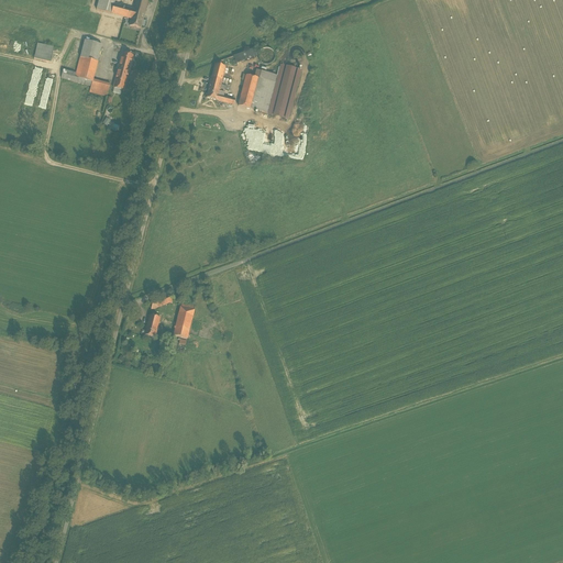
[(114,0),(98,0),(96,10),(111,14),(113,4),(114,4),(114,0)]
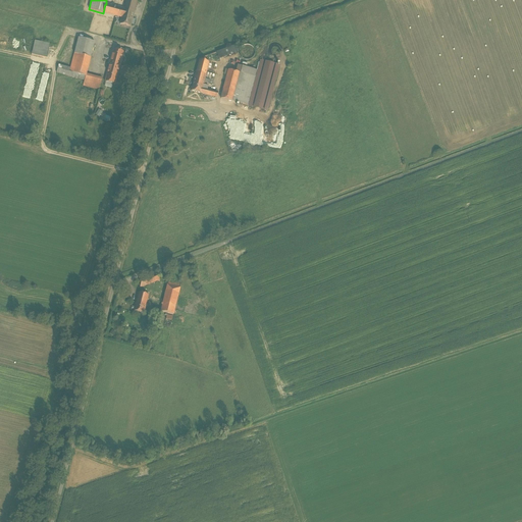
[(126,0),(124,9),(106,4),(105,4),(103,13),(121,18),(122,15),(133,18),(137,0),(126,0)]
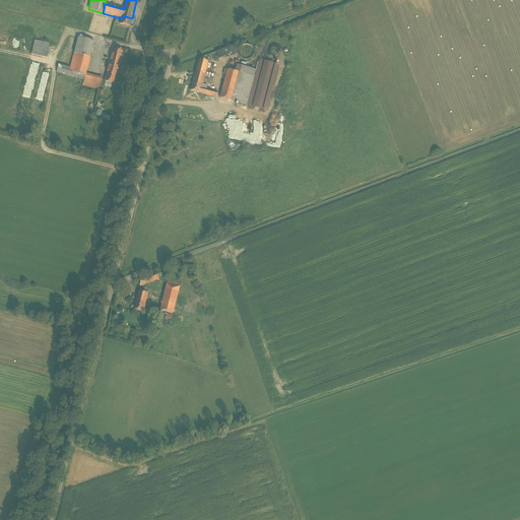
[(132,18),(122,15),(121,18),(121,19),(120,23),(130,26),(132,18)]
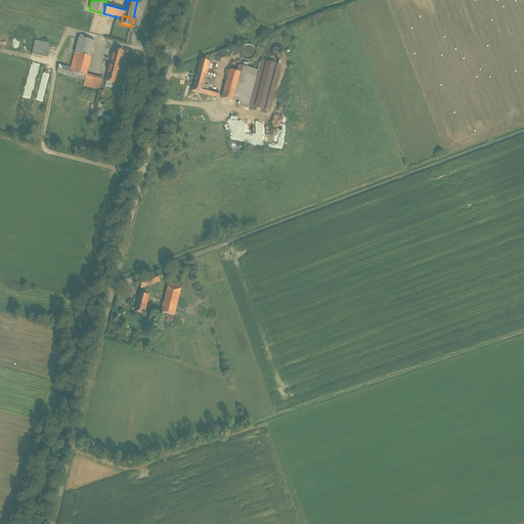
[(95,42),(79,38),(75,54),(90,58),(95,42)]
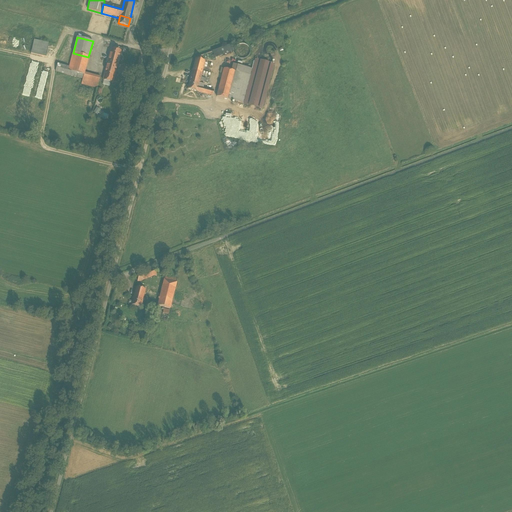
[(49,44),(34,40),(31,54),(46,57),(47,54),(49,44)]
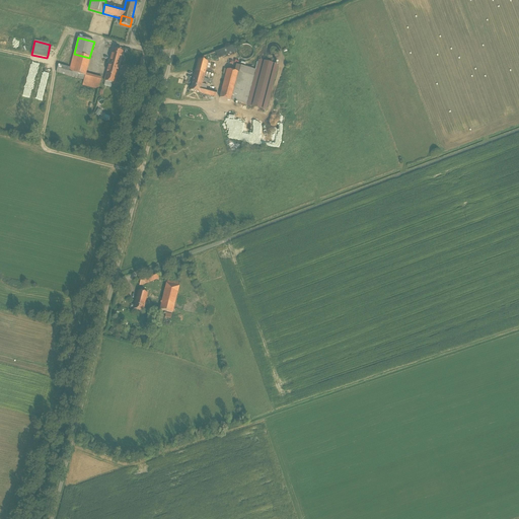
[(252,55),(252,53),(252,50),(250,47),(248,46),(245,45),(242,46),(240,47),(238,50),(238,53),(238,56),(240,58),(242,60),(245,60),(248,60),(250,58),(252,55)]
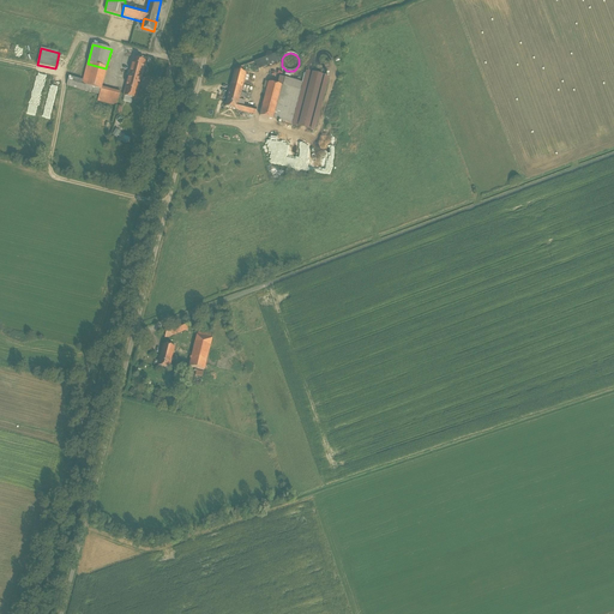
[(277,54),(254,62),(258,71),(281,62),(277,54)]
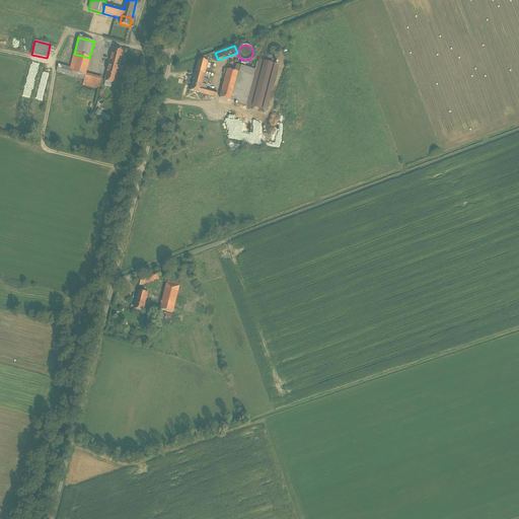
[(123,52),(113,50),(107,71),(118,74),(123,52)]
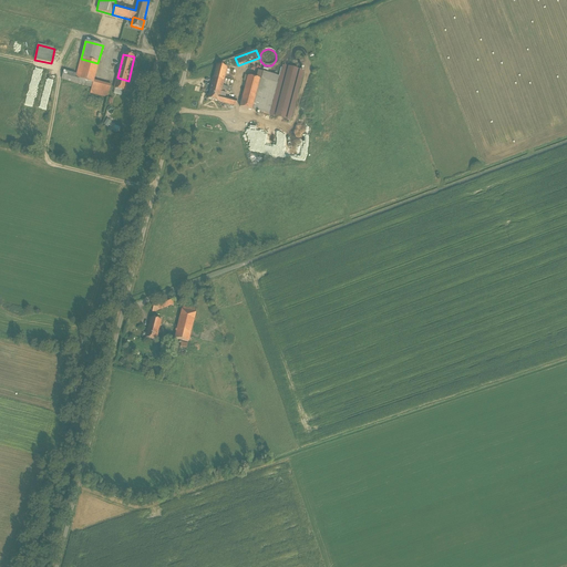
[(98,63),(81,59),(76,75),(74,83),(92,88),(93,81),(98,63)]
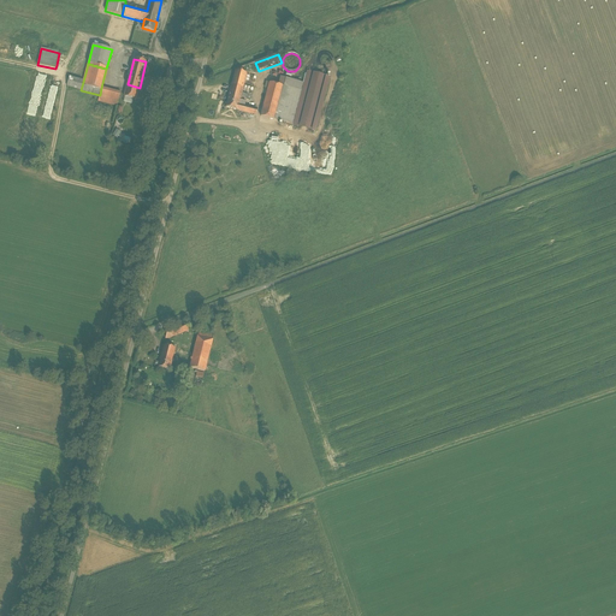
[(247,73),(235,71),(231,86),(243,88),(247,73)]
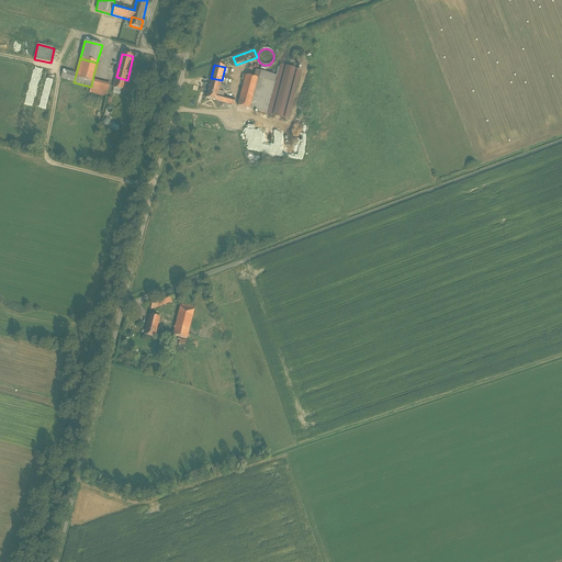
[(280,66),(268,114),(288,120),(299,69),(280,66)]
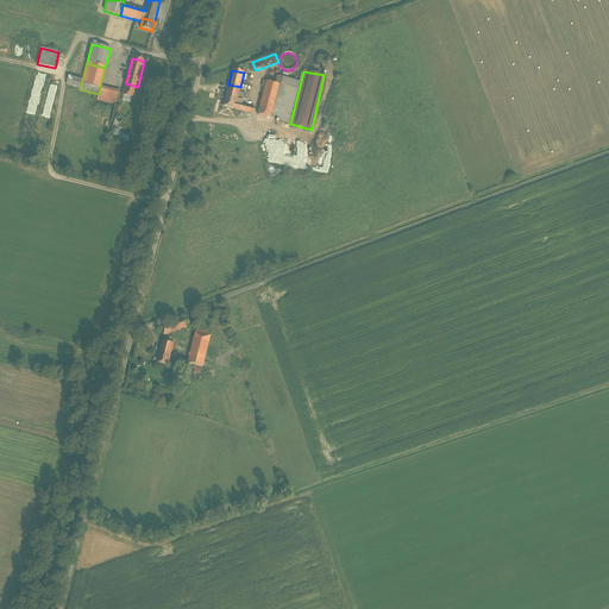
[(46,75),(36,73),(27,114),(38,115),(46,75)]
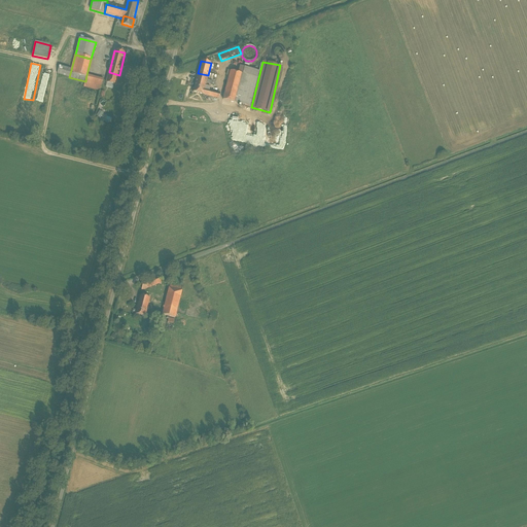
[(44,66),(37,101),(45,103),(53,67),(44,66)]
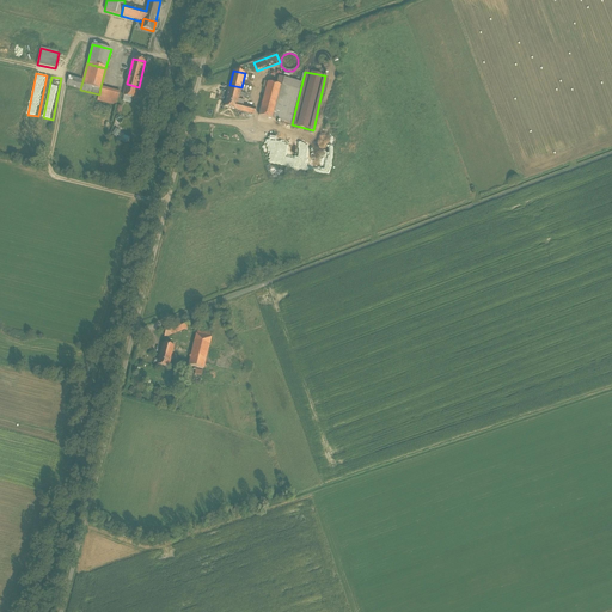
[(83,81),(68,78),(66,85),(80,90),(83,81)]
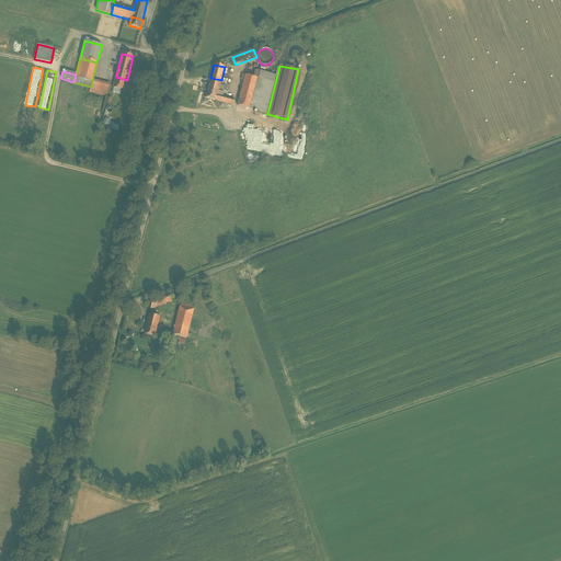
[(276,76),(260,71),(259,79),(274,82),(276,76)]
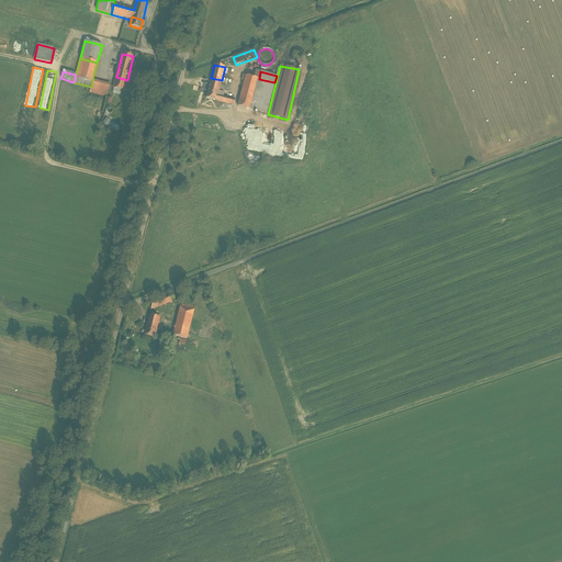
[(258,79),(246,76),(238,107),(250,110),(258,79)]
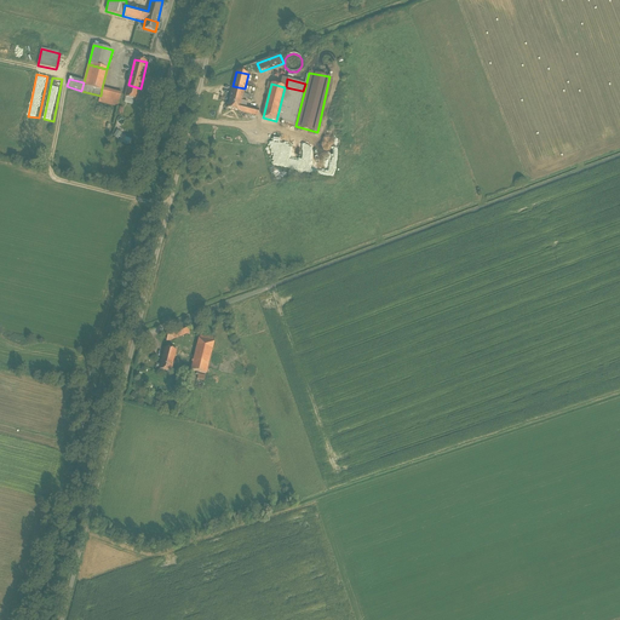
[(141,89),(128,85),(126,92),(125,97),(126,97),(136,101),(137,101),(137,99),(141,89)]
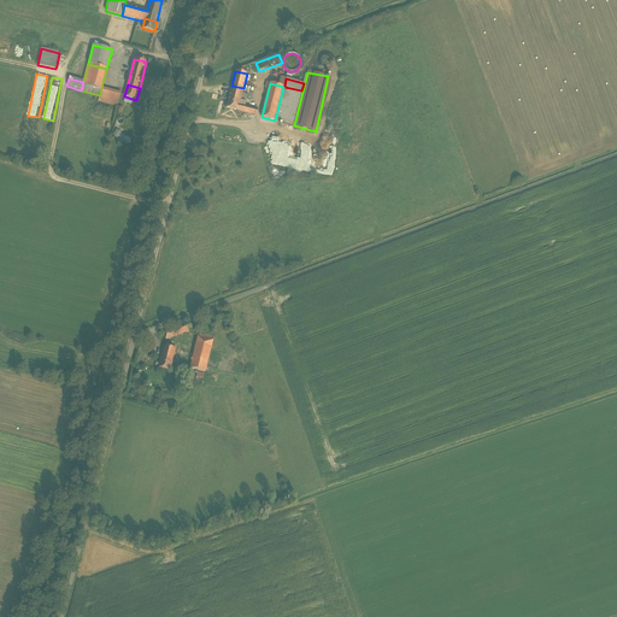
[(244,88),(231,86),(229,94),(241,98),(244,88)]
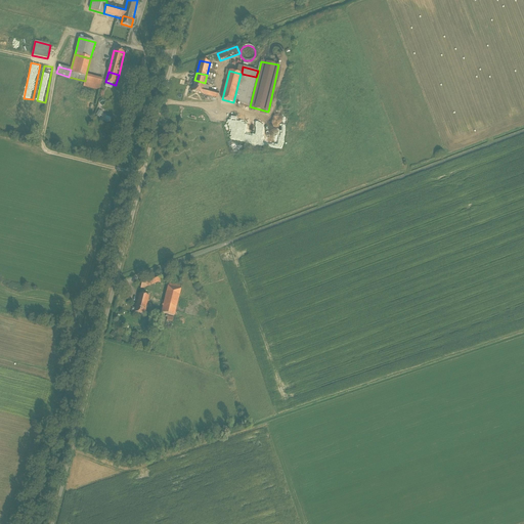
[(242,74),(241,74),(233,102),(249,105),(256,77),(242,74)]
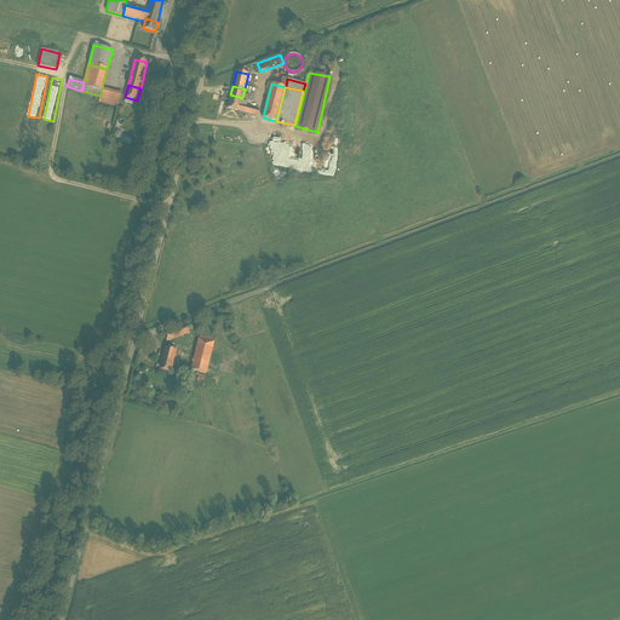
[(118,92),(102,89),(101,96),(98,102),(114,105),(118,92)]
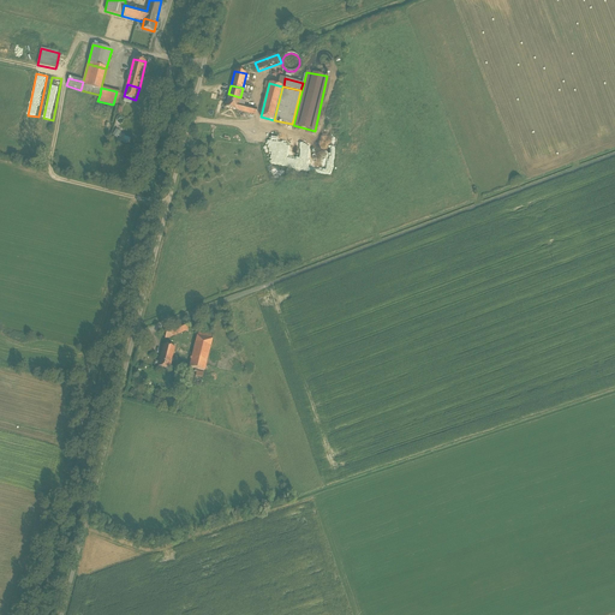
[(240,97),(228,94),(227,102),(226,102),(225,107),(243,112),(244,107),(244,106),(245,102),(239,100),(240,97)]
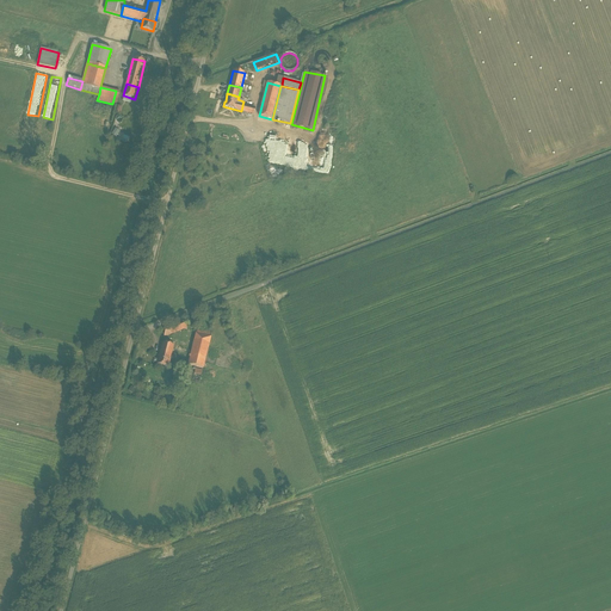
[(290,139),(270,135),(269,140),(290,144),(290,139)]
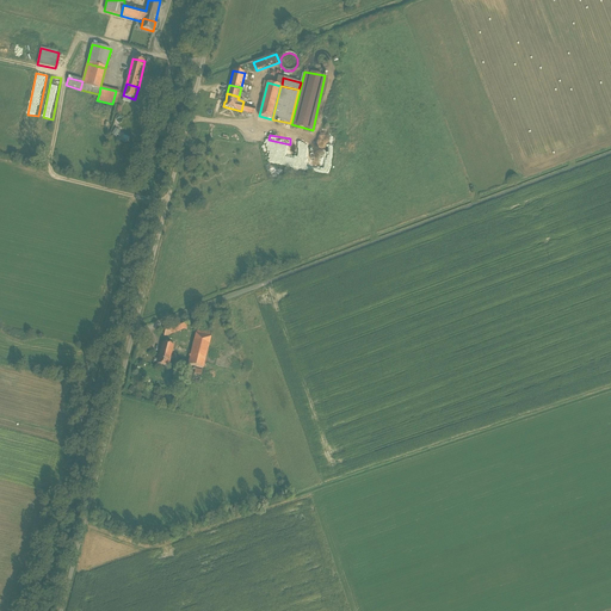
[(180,322),(168,327),(171,334),(184,329),(180,322)]
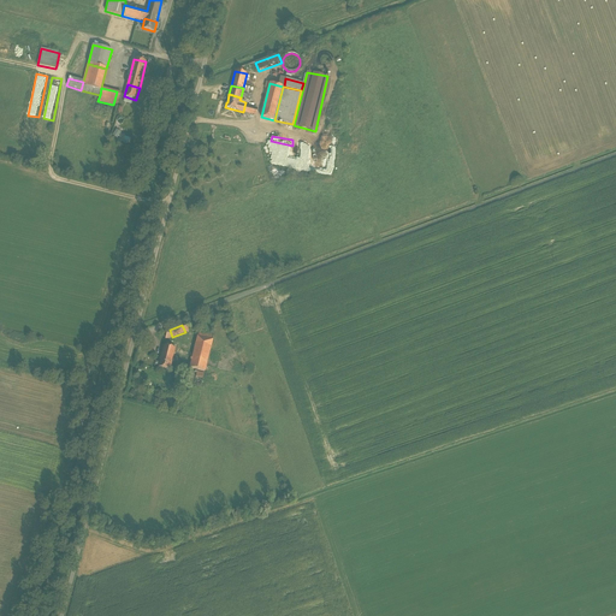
[(213,335),(199,331),(193,359),(207,362),(213,335)]
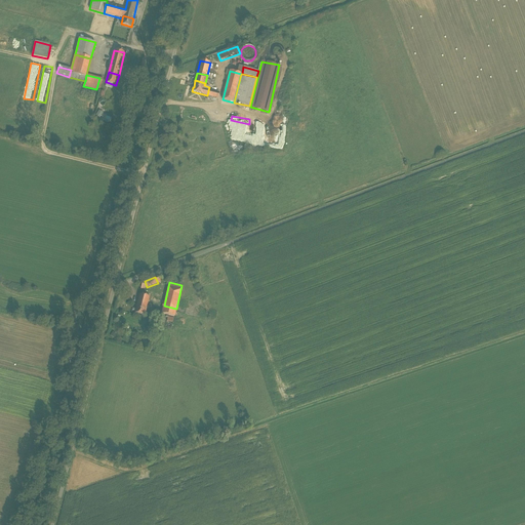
[(150,296),(139,294),(136,305),(147,307),(147,306),(148,306),(149,305),(148,305),(148,304),(149,300),(150,296)]
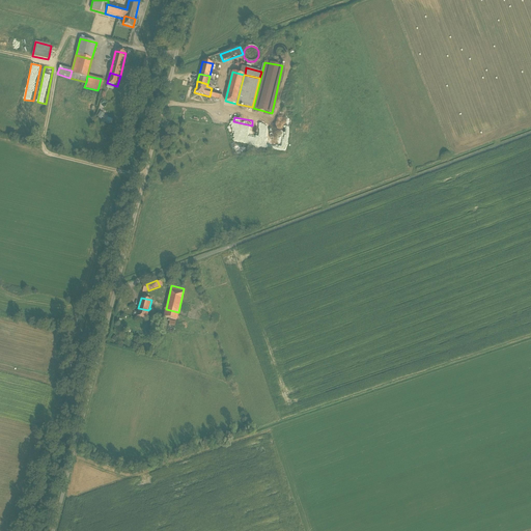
[(148,310),(138,308),(137,312),(136,316),(146,319),(148,310)]
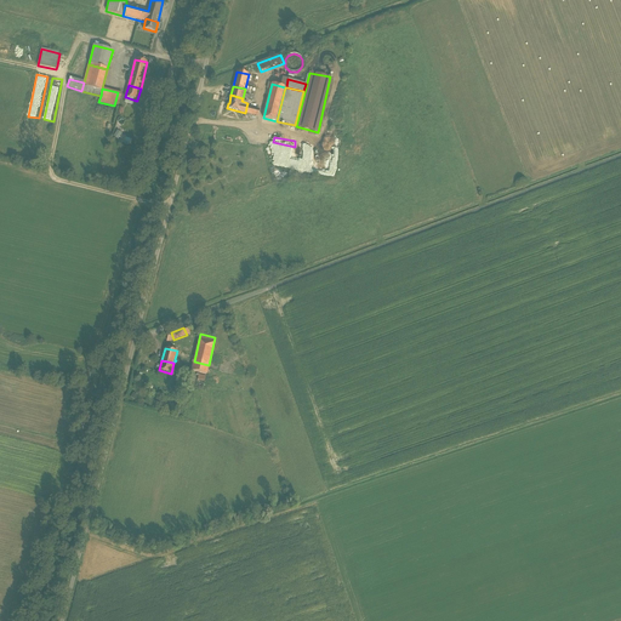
[(209,365),(194,362),(192,371),(206,375),(209,365)]
